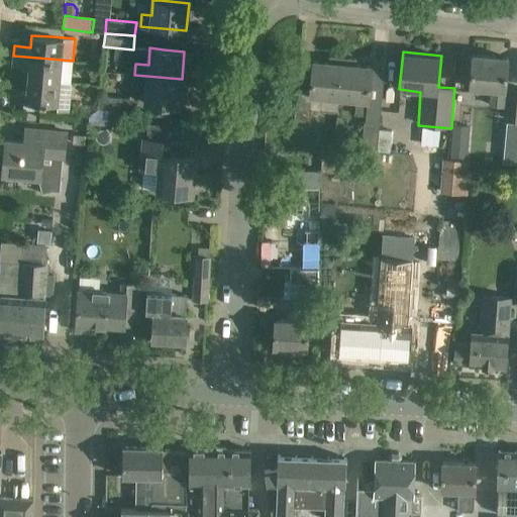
[(503,106),(506,78),(508,58),(473,55),(470,86),(491,88),(490,105),(503,106)]
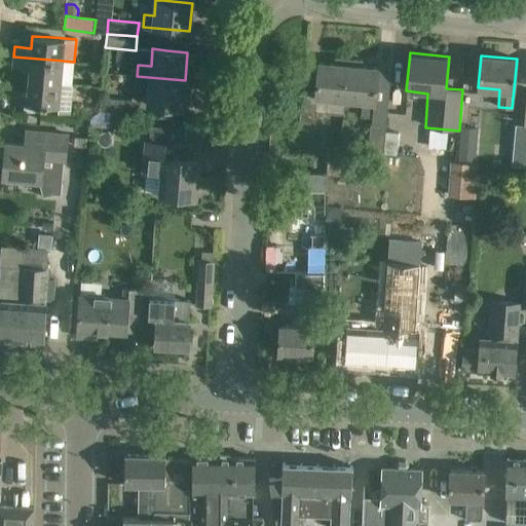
[(13,57),(12,67),(29,69),(28,80),(62,83),(72,84),(74,62),(64,61),(13,57)]
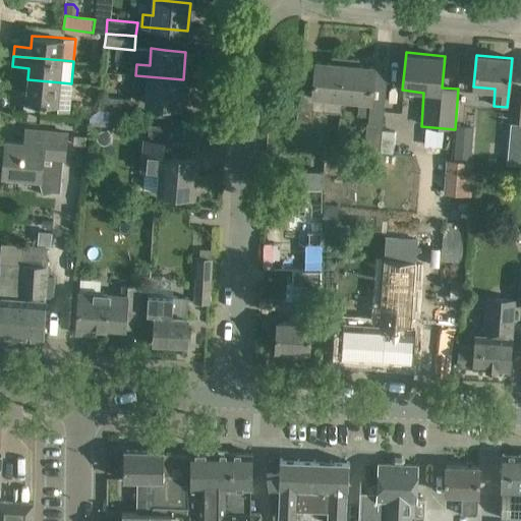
[(296,121),(311,123),(312,110),(341,112),(342,99),(345,64),(315,62),(312,92),(299,91),(296,121)]
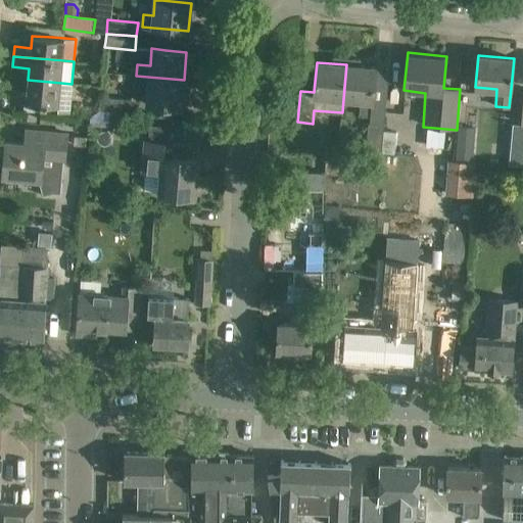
[(343,99),(360,100),(359,114),(370,115),(372,101),(372,102),(375,67),(346,64),(343,99)]
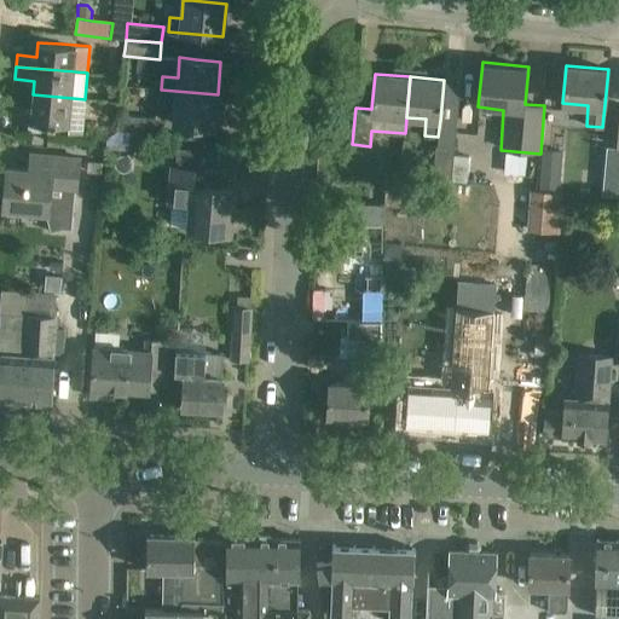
[(121,88),(108,87),(108,100),(120,102),(121,88)]
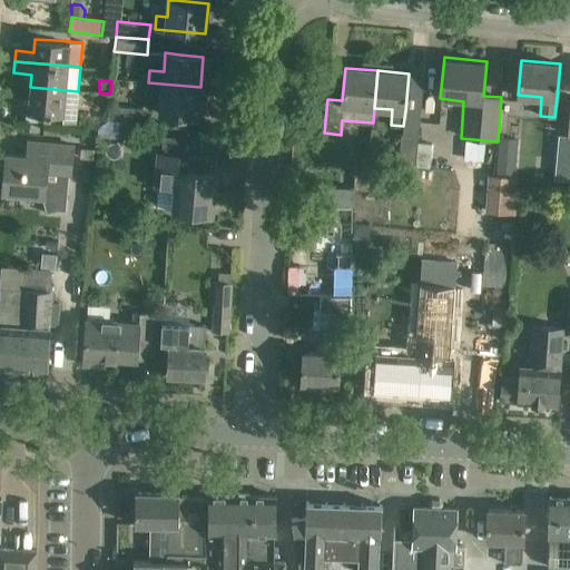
[(197,117),(200,87),(148,82),(147,94),(161,96),(159,114),(197,117)]
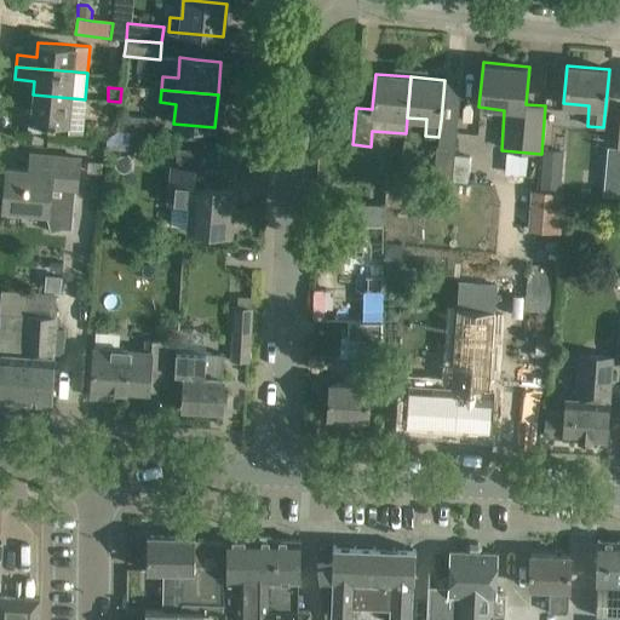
[(12,107),(11,120),(35,122),(70,125),(73,98),(33,95),(32,109),(12,107)]
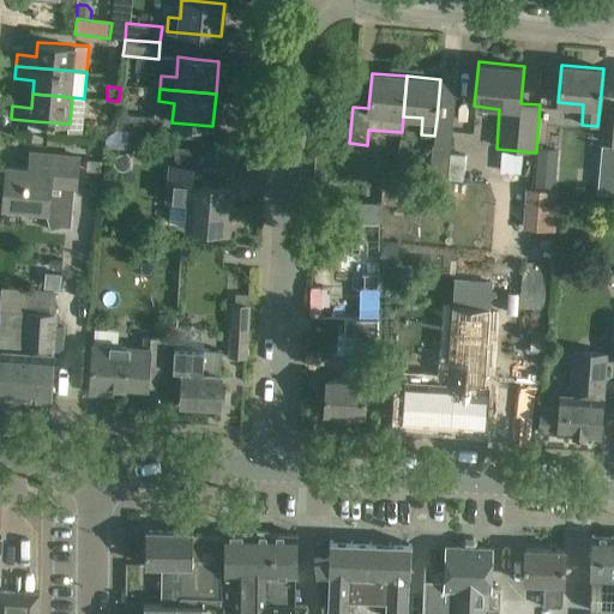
[(602,144),(613,144),(613,106),(606,106),(602,144)]
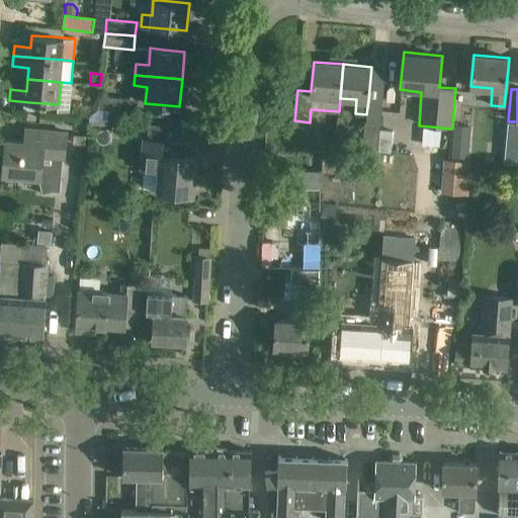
[(128,112),(130,99),(99,96),(98,109),(128,112)]
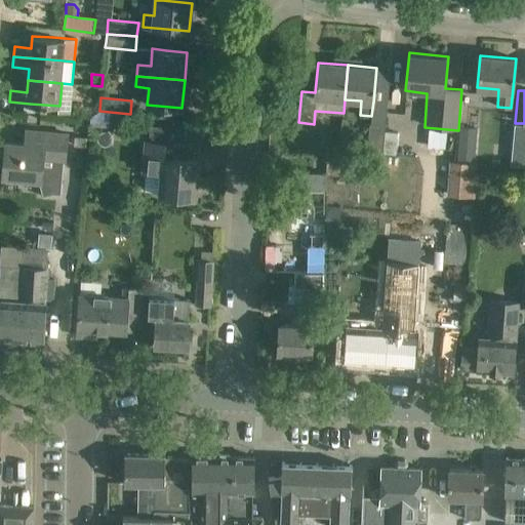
[(367,153),(382,155),(382,153),(385,131),(385,124),(369,123),(367,153)]
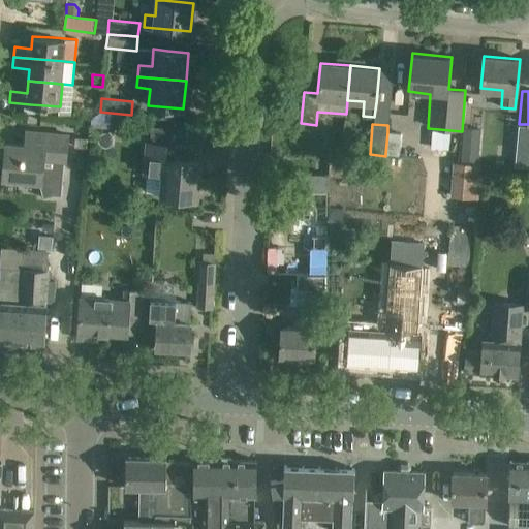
[(528,125),(519,125),(515,166),(528,167),(528,125)]
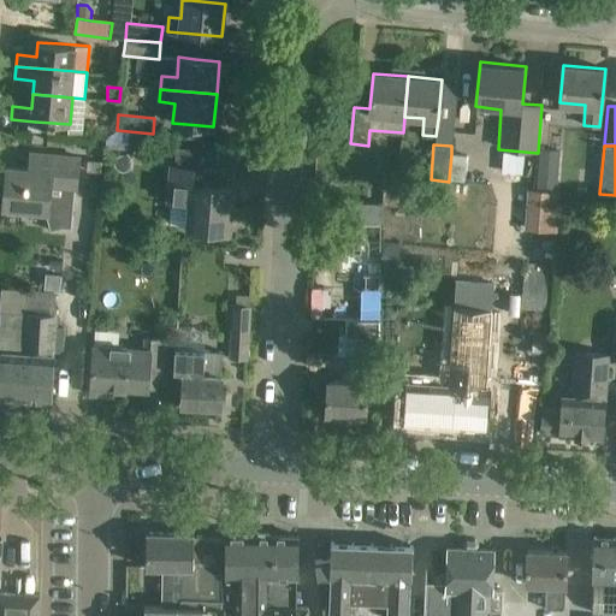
[(556,190),(560,150),(538,149),(535,189),(556,190)]
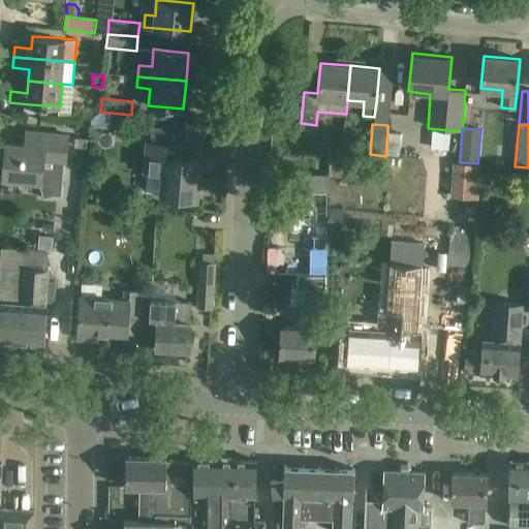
[(146,173),(144,192),(161,193),(160,195),(172,196),(176,196),(182,197),(196,198),(199,162),(174,159),(175,145),(173,145),(174,133),(174,131),(150,129),(150,132),(149,143),(147,143),(145,173),(146,173)]
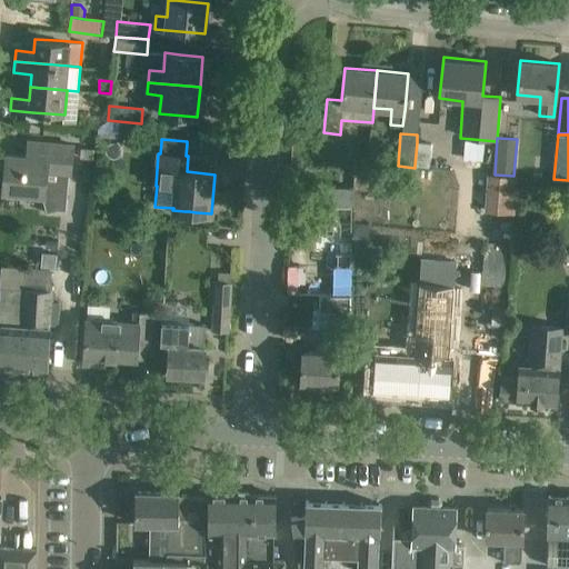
[(66,210),(70,175),(71,175),(73,146),(28,141),(27,156),(6,155),(3,186),(22,188),(22,193),(41,195),(47,213),(57,210),(66,210)]
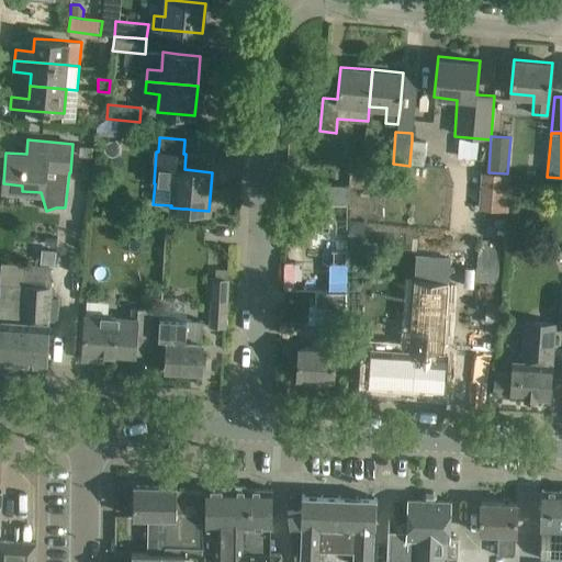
[(412,141),(409,164),(423,165),(425,142),(422,142),(412,141)]
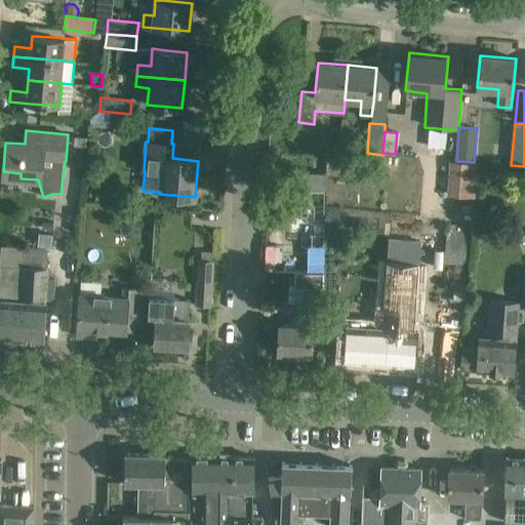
[(447,195),(475,197),(478,163),(449,161),(447,195)]
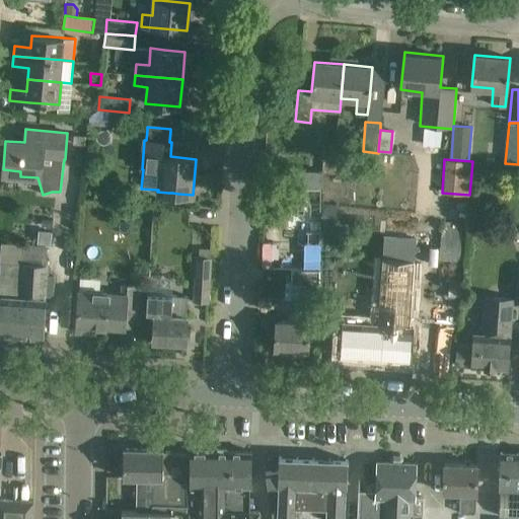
[(282,212),(281,231),(295,232),(295,244),(318,244),(319,218),(308,218),(309,203),(319,203),(320,188),(282,187),(282,203),(285,203),(288,203),(287,212),(282,212)]
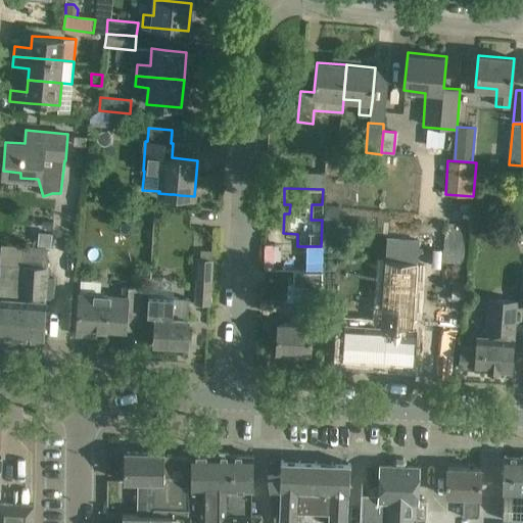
[(324,206),(324,207),(323,229),(337,230),(338,207),(324,206)]
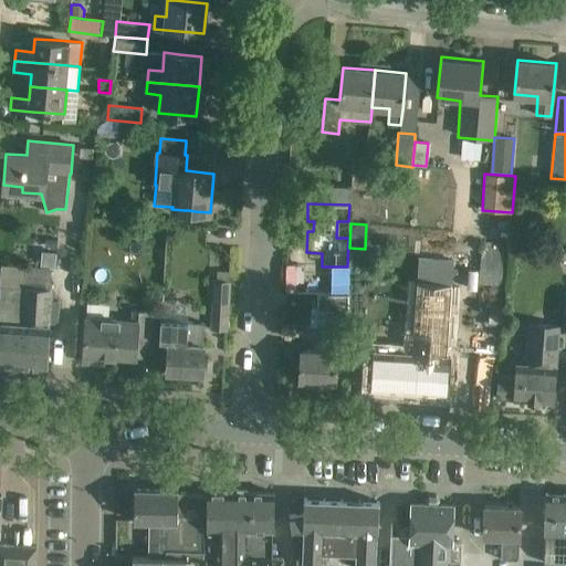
[(505,244),(483,241),(478,283),(500,285),(505,244)]
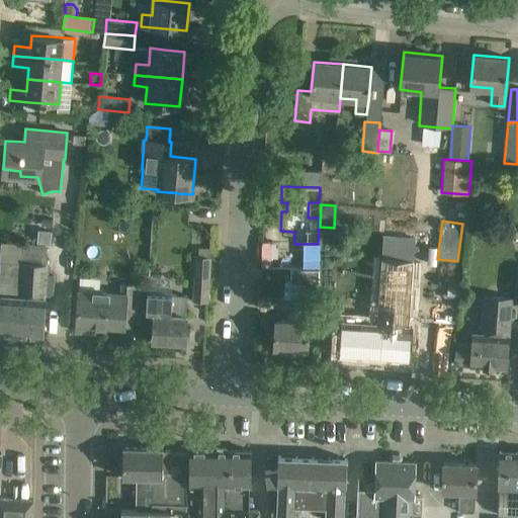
[(340,336),(338,356),(409,361),(411,341),(412,326),(409,325),(415,238),(382,236),(376,323),(341,320),(340,336)]
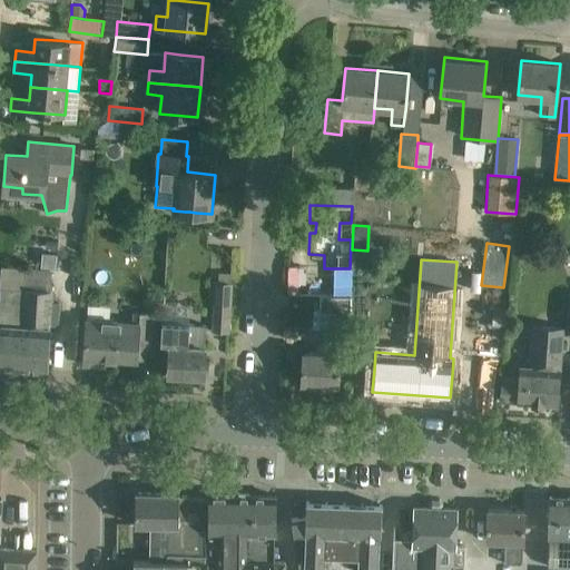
[(0,366),(29,369),(47,371),(49,349),(50,328),(49,328),(52,285),(50,285),(51,272),(26,269),(23,288),(0,286),(0,366)]
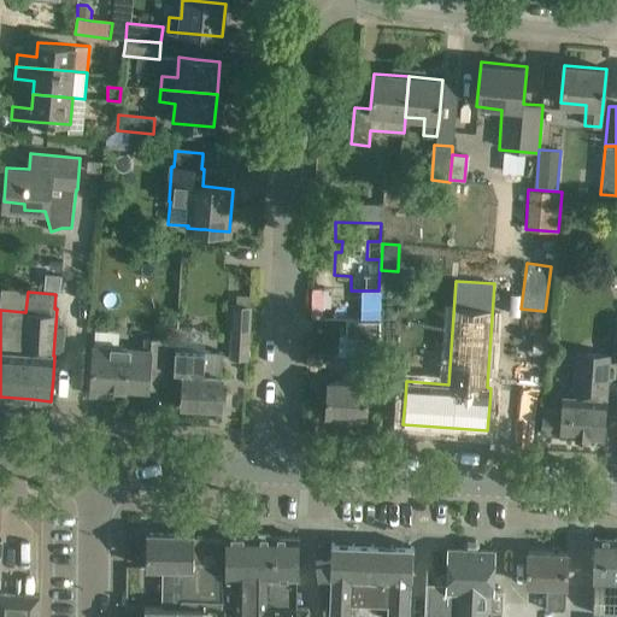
[(247,358),(250,307),(238,306),(238,303),(223,301),(223,324),(231,325),(230,358),(247,358)]
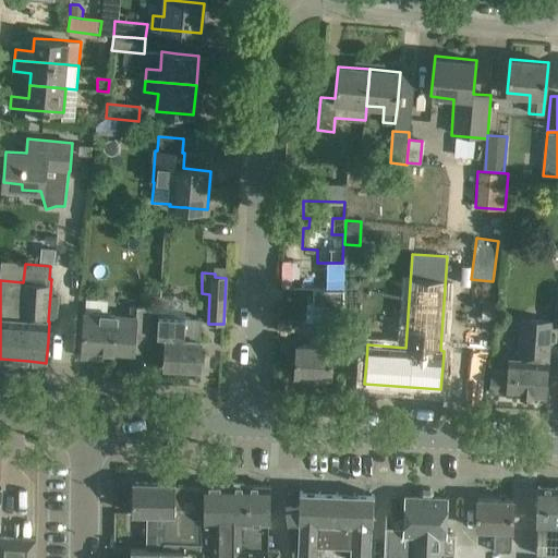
[(331,278),(331,289),(344,289),(344,279),(331,278)]
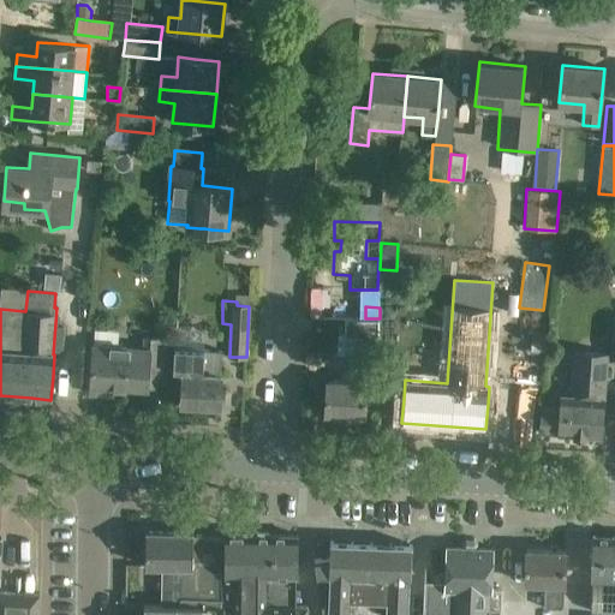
[(346,318),(345,336),(359,336),(359,358),(368,358),(368,360),(375,360),(375,347),(380,347),(380,318),(365,318),(346,318)]
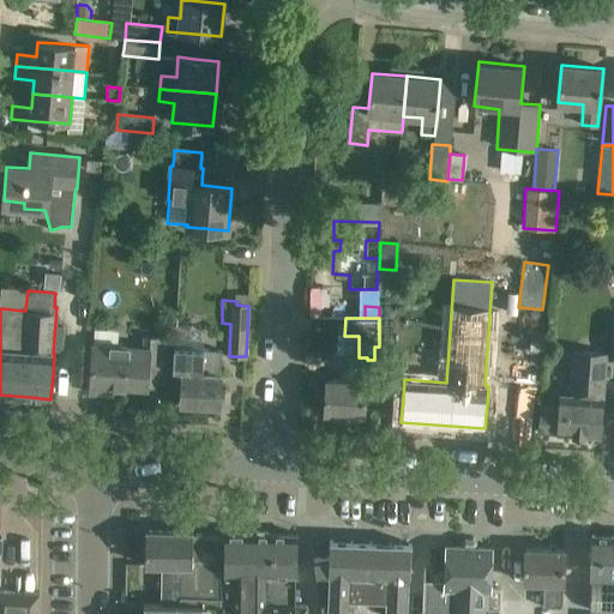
[(547,331),(530,329),(528,351),(545,353),(547,331)]
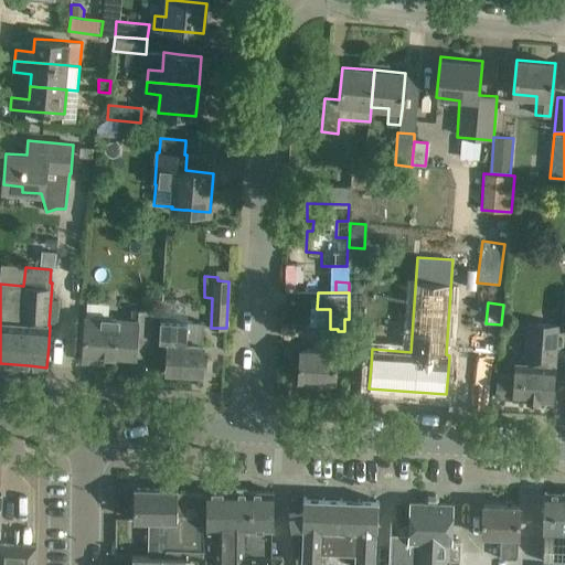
[(150,356),(151,334),(152,310),(132,309),(132,319),(86,317),(83,362),(103,363),(103,356),(135,359),(135,356),(150,356)]
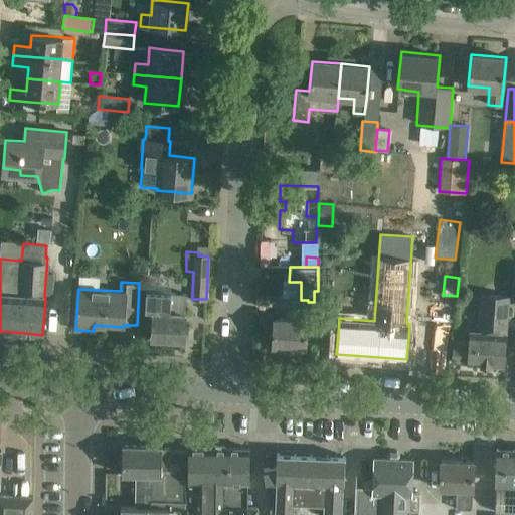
[(146,292),(145,311),(153,311),(152,339),(154,339),(153,343),(156,346),(164,347),(167,344),(168,340),(184,341),(185,314),(186,294),(170,293),(146,292)]
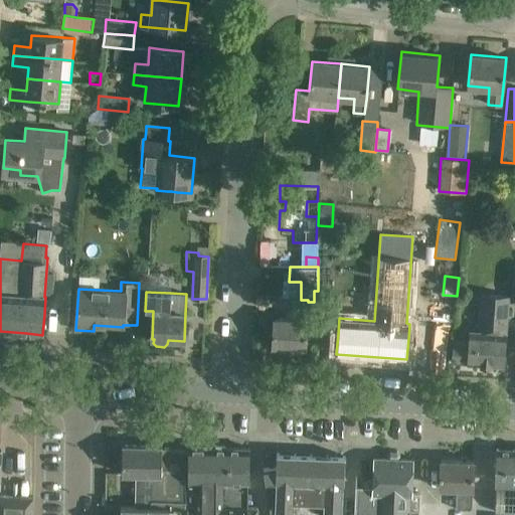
[(503,366),(505,346),(509,298),(482,296),(479,332),(470,332),(469,343),(453,341),(451,362),(503,366)]
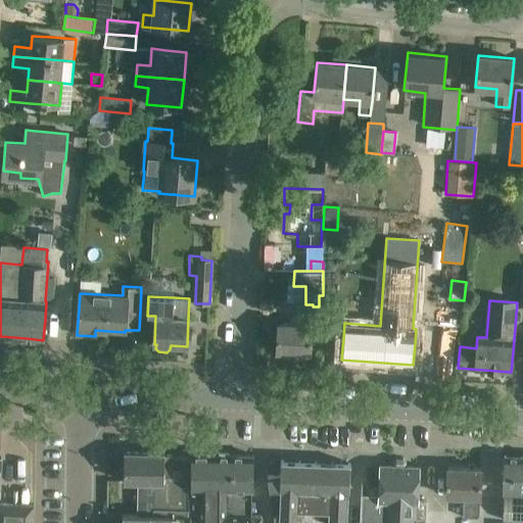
[(277,351),(311,352),(313,306),(313,304),(305,304),(295,304),(294,323),(278,323),(277,351)]
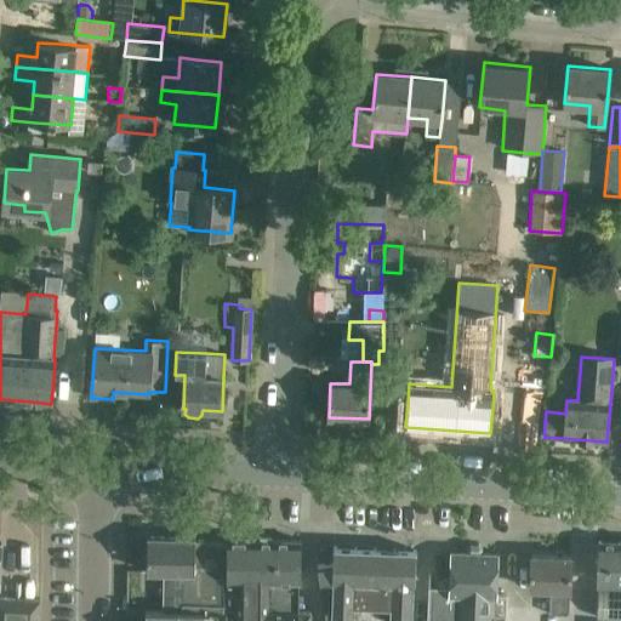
[(195,537),(148,536),(147,571),(171,571),(171,574),(181,574),(181,603),(226,604),(223,568),(194,568),(195,537)]
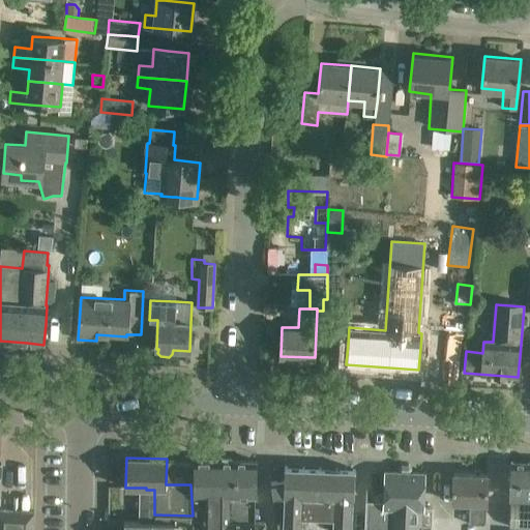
[(266,529),(265,522),(255,522),(255,507),(256,507),(256,461),(234,461),(230,458),(223,458),(219,461),(194,461),(194,484),(190,484),(193,516),(194,529),(266,529)]
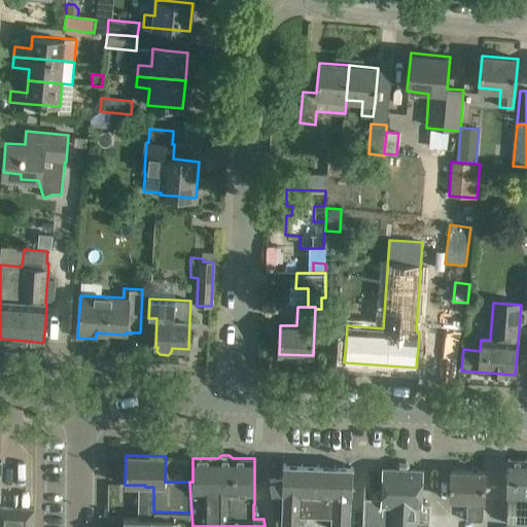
[(506,496),(505,521),(526,523),(526,522),(526,459),(507,458),(506,496)]
